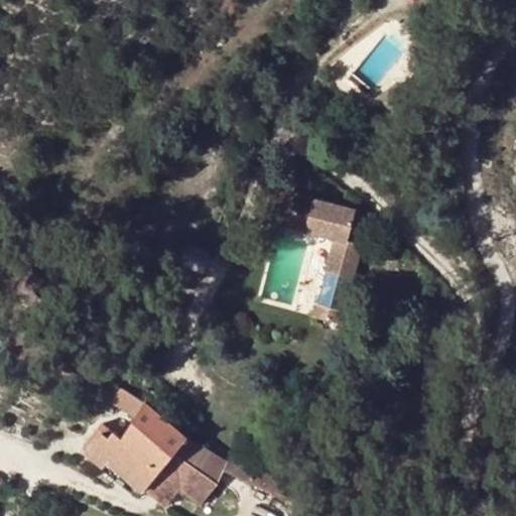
[(383,164),(377,162),(373,171),(383,175),(385,170),(382,170),(383,164)]
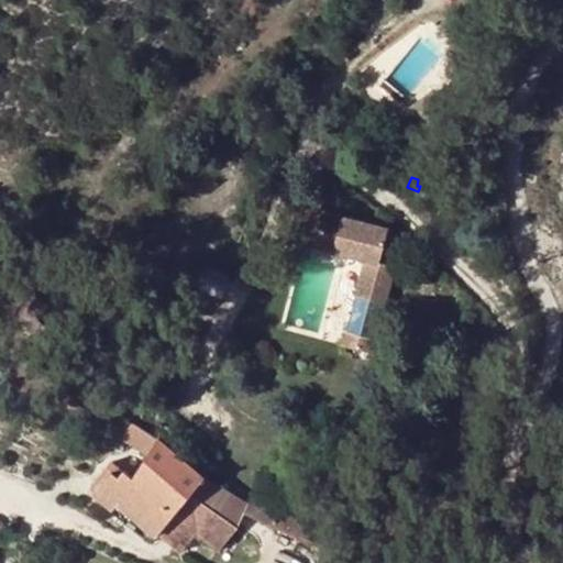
[(311,210),(302,244),(363,260),(354,296),(385,305),(396,266),(379,262),(389,230),(311,210)]
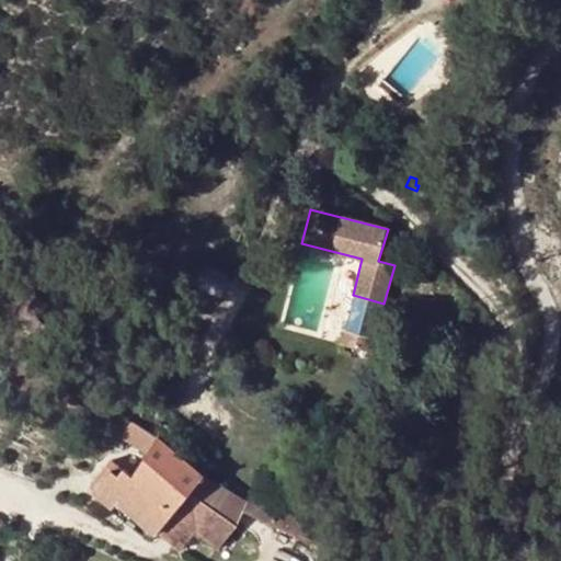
[(31,322),(26,332),(33,336),(38,327),(31,322)]
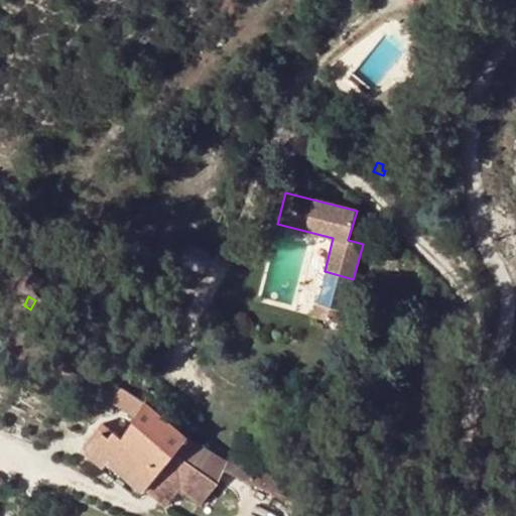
[(35,300),(30,309),(41,315),(46,306),(35,300)]
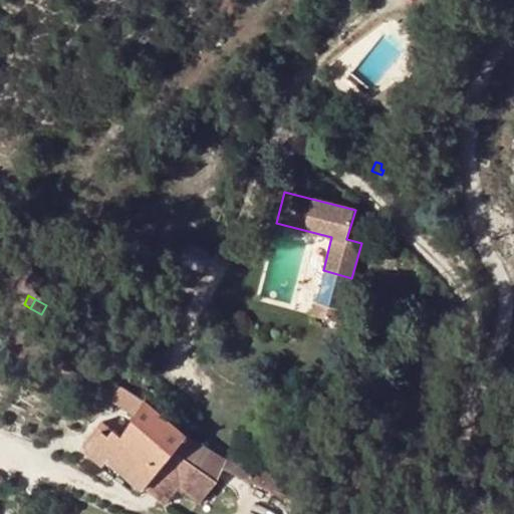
[(344,308),(315,301),(311,314),(340,322),(344,308)]
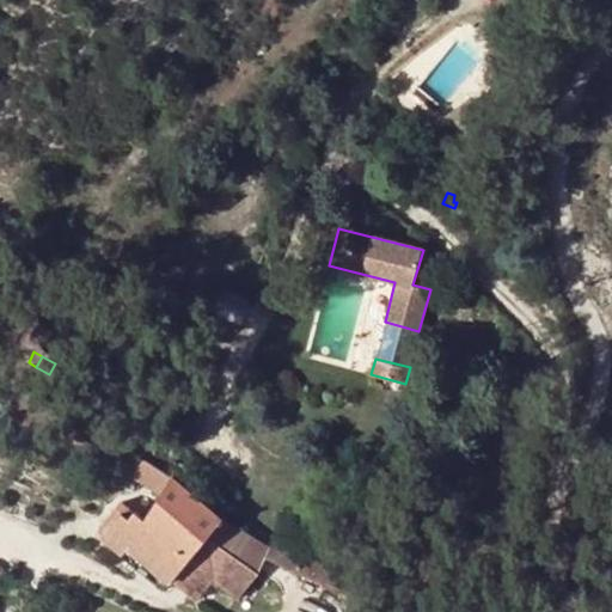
[(138,478),(154,487),(163,469),(146,460),(138,478)]
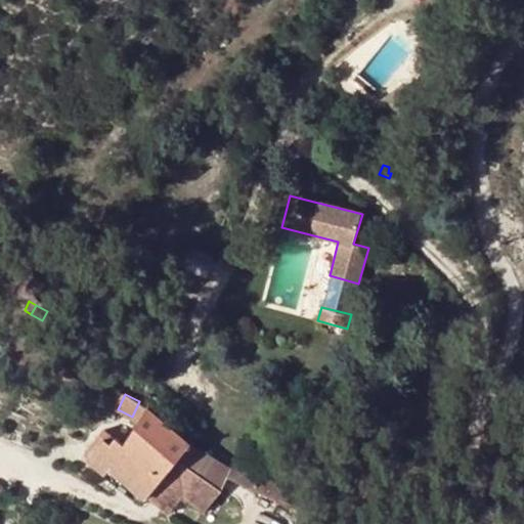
[(176,464),(178,462),(192,445),(149,409),(148,410),(135,431),(176,464)]
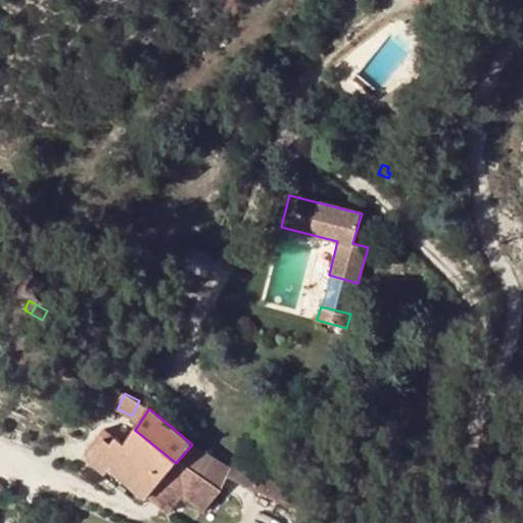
[(176,463),(135,430),(126,444),(117,439),(111,445),(105,440),(90,460),(94,463),(107,473),(111,469),(147,498),(148,496),(176,463)]
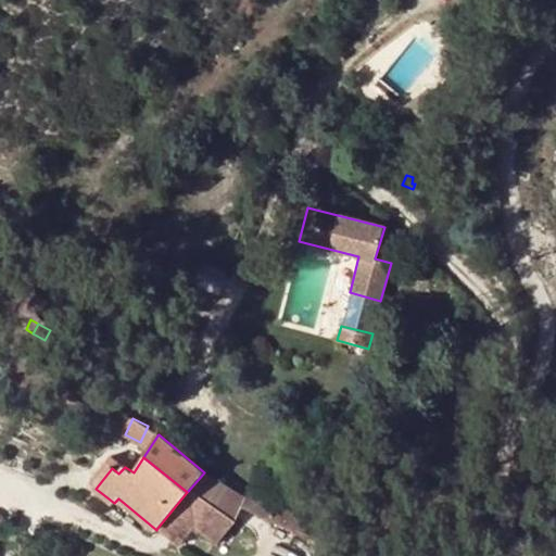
[(236,521),(189,490),(187,492),(158,528),(178,545),(196,526),(218,543),(236,521)]
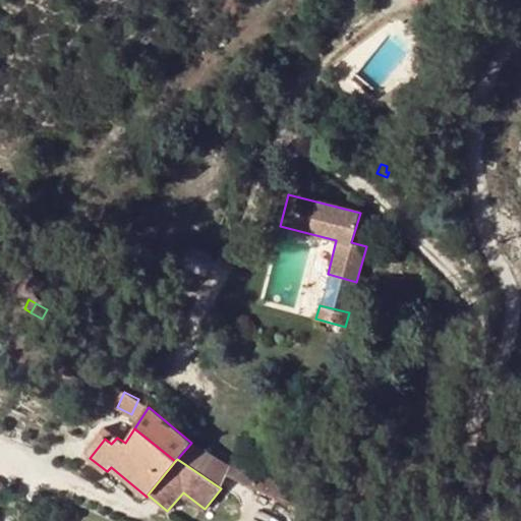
[(252,486),(257,473),(235,462),(228,476),(252,486)]
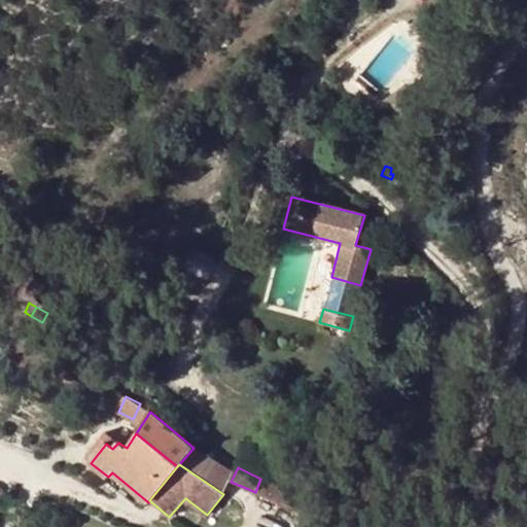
[(148,502),(112,472),(108,477),(106,480),(142,508),(148,502)]
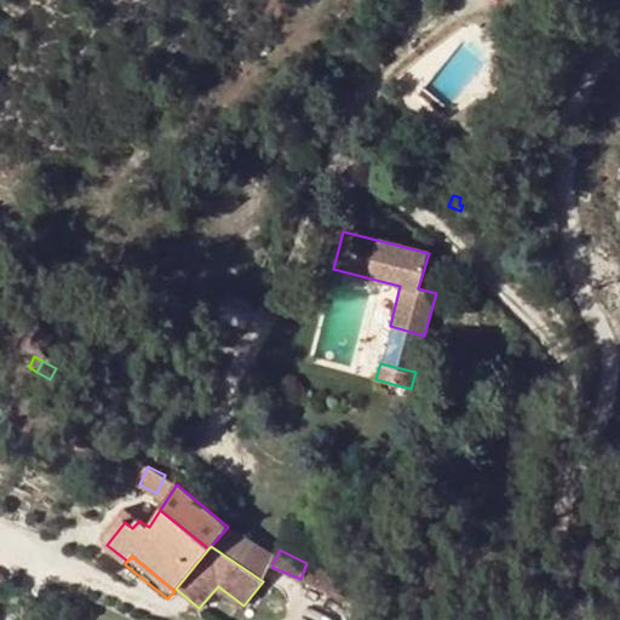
[(380,619),(382,619),(390,603),(384,601),(375,615),(375,618),(380,619)]
